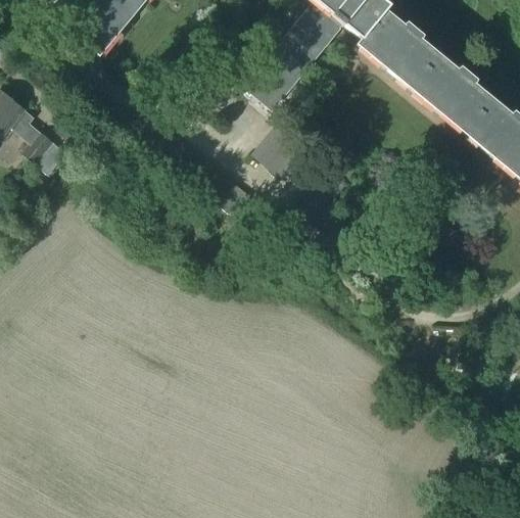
[(388,2),(389,0),(88,0),(66,27),(101,55),(146,0),(315,0),(245,85),(273,107),(344,21),(363,37),(359,43),(519,176),(519,116),(388,9),(392,5),(388,2)]
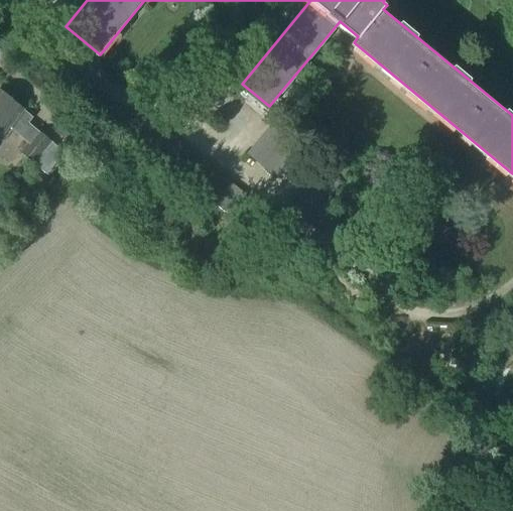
[(22,150),(35,161),(46,147),(57,156),(65,148),(40,128),(40,129),(35,125),(30,120),(34,115),(0,87),(0,137),(11,124),(20,132),(22,130),(32,138),(22,150)]
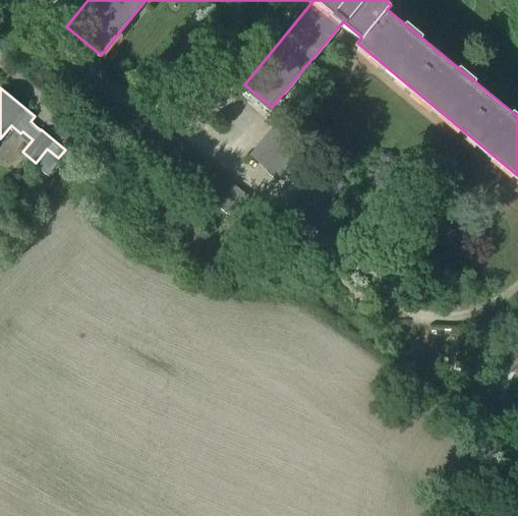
[(138,111),(130,122),(139,129),(149,119),(138,111)]
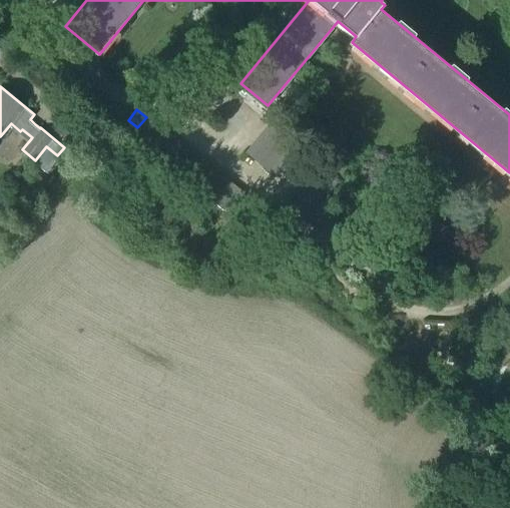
[(278,173),(301,145),(272,121),(248,148),(278,173)]
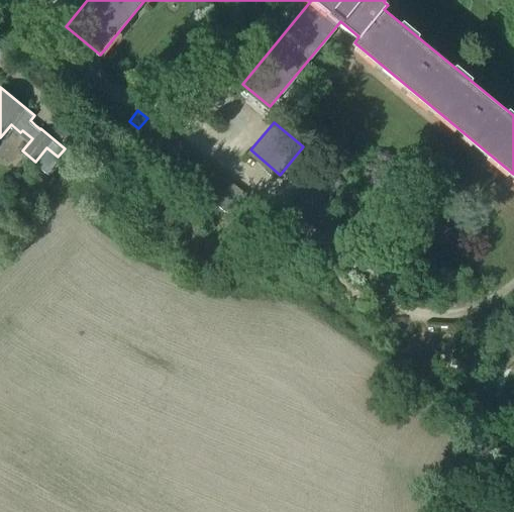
[(219,169),(204,188),(213,196),(229,176),(219,169)]
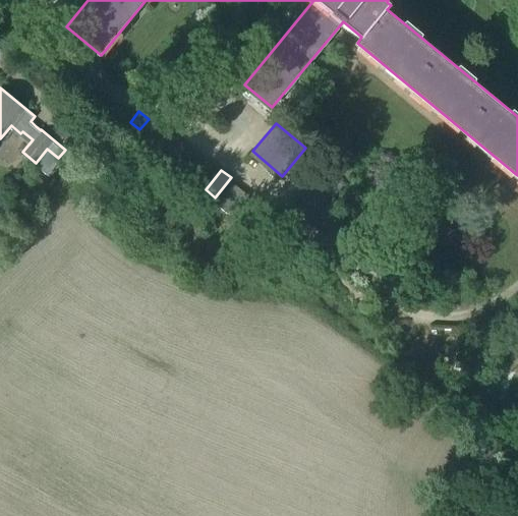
[(225,206),(241,185),(231,177),(215,197),(225,206)]
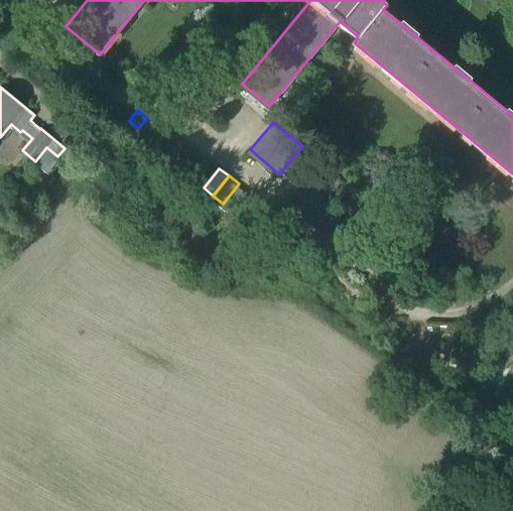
[(239,183),(223,204),(233,212),(234,210),(249,192),(239,183)]
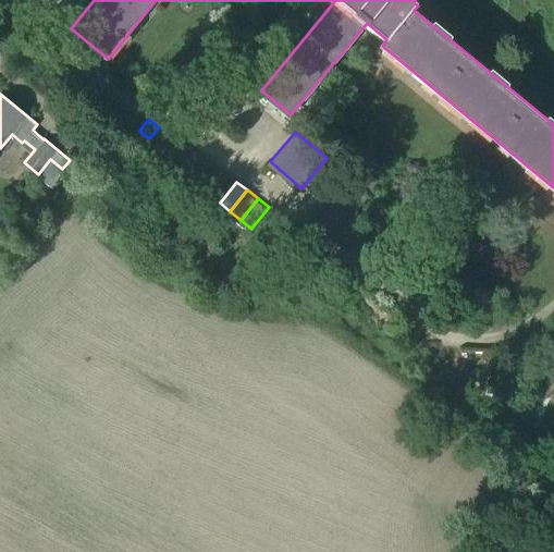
[(262,235),(279,215),(269,207),(253,227),(262,234),(262,235)]
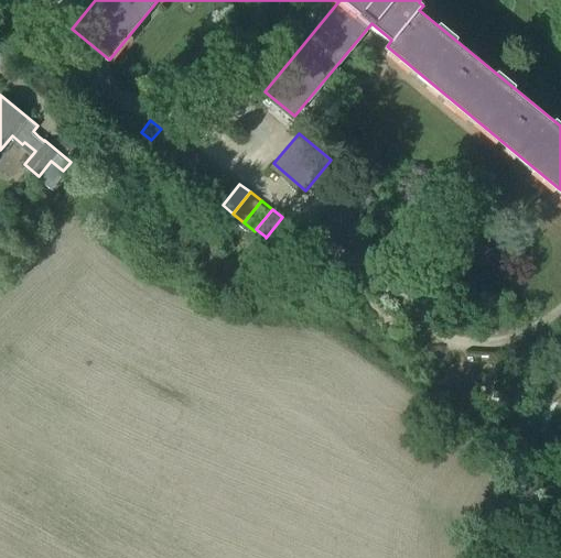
[(276,245),(292,226),(282,217),(266,238),(269,240),(276,245)]
